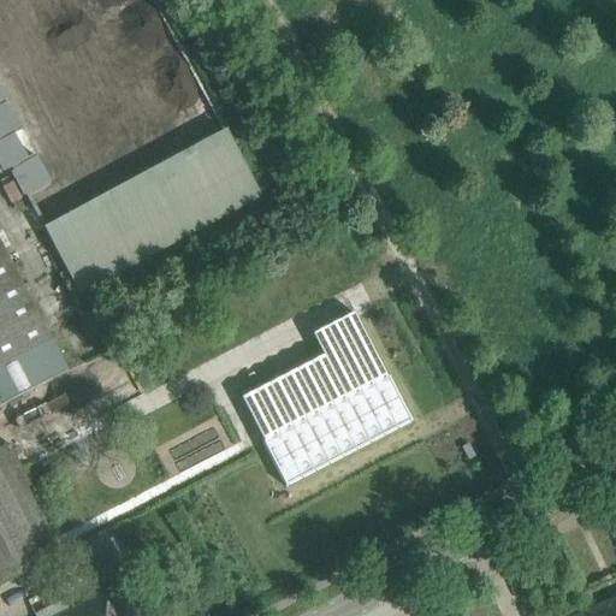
[(0,86),(0,153),(22,197),(48,184),(0,86)]
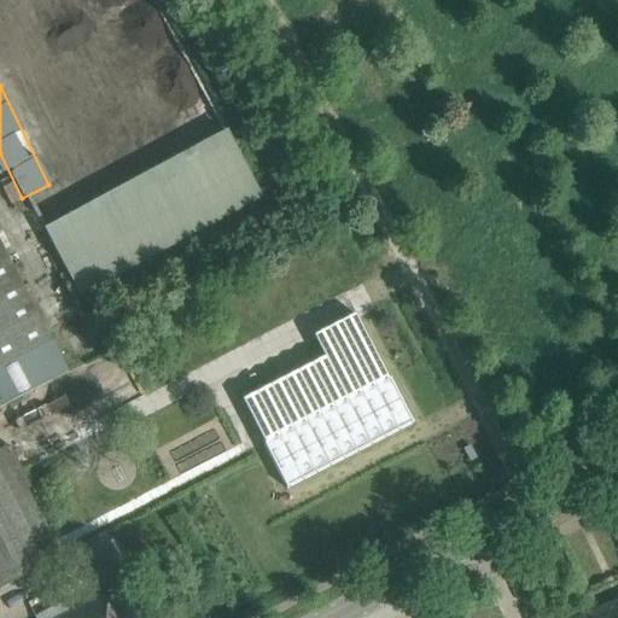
[(74,291),(262,200),(229,132),(40,222),(74,291)]
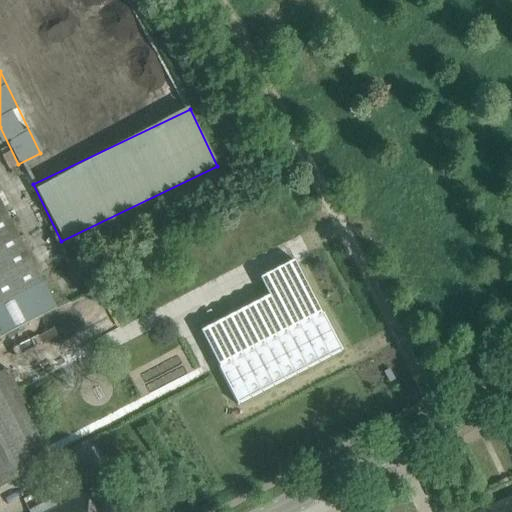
[(286,160),(276,166),(280,173),(291,168),(286,160)]
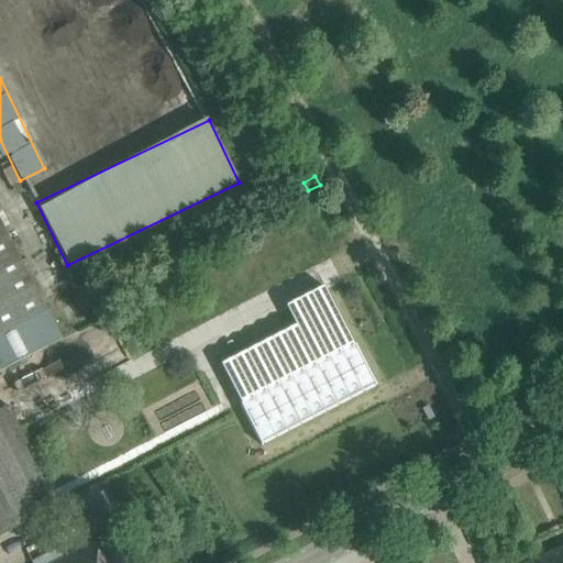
[(0,221),(0,372),(62,340),(0,221)]
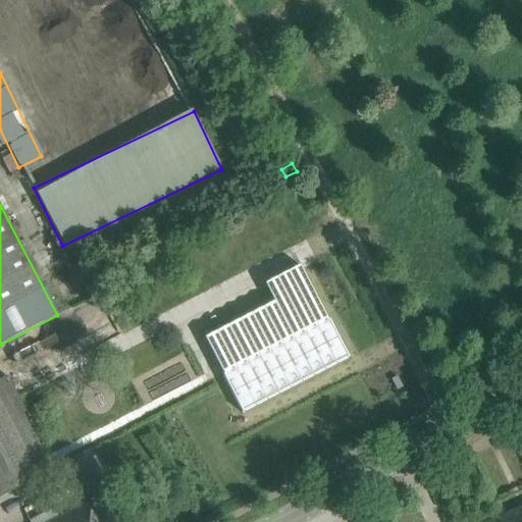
[(310,283),(273,302),(204,338),(223,375),(222,375),(242,413),(349,358),(329,320),(328,320),(310,283)]
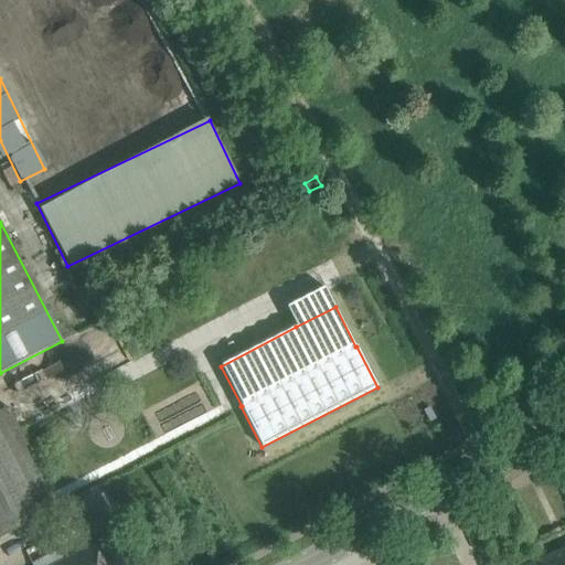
[(67,396),(32,420),(48,443),(83,418),(67,396)]
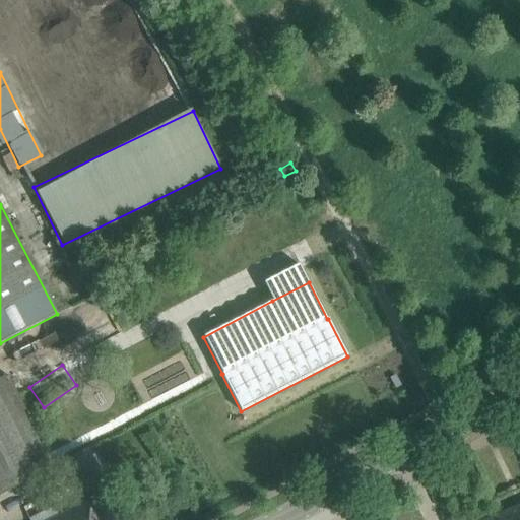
[(395,375),(390,378),(395,389),(401,386),(395,375)]
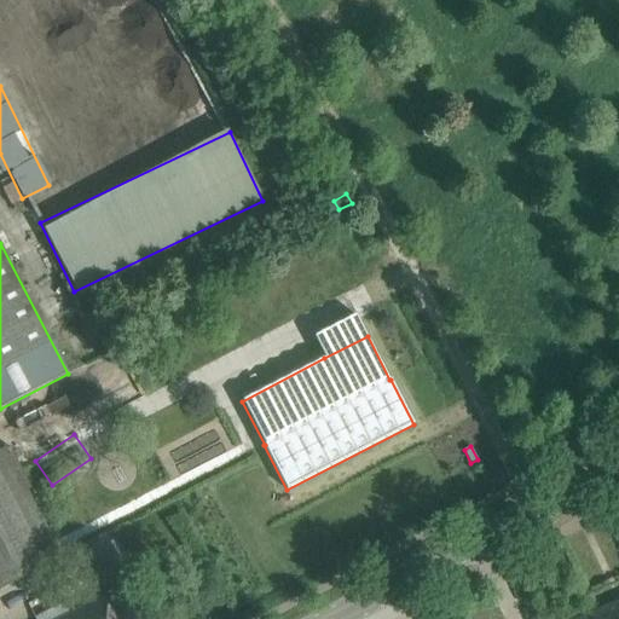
[(0,451),(0,588),(61,557),(5,449),(0,451)]
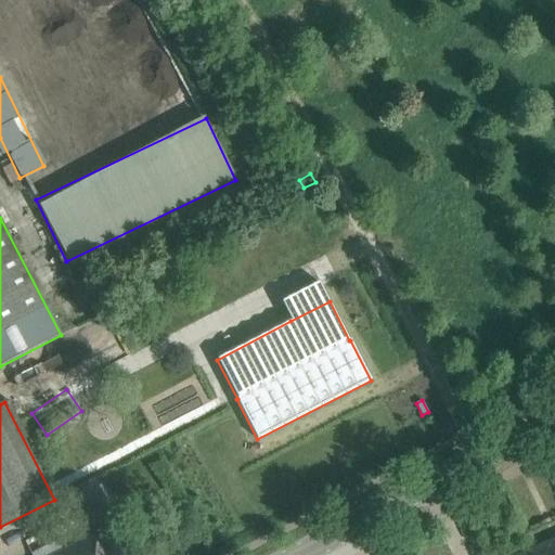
[(67,492),(87,528),(112,515),(93,479),(67,492)]
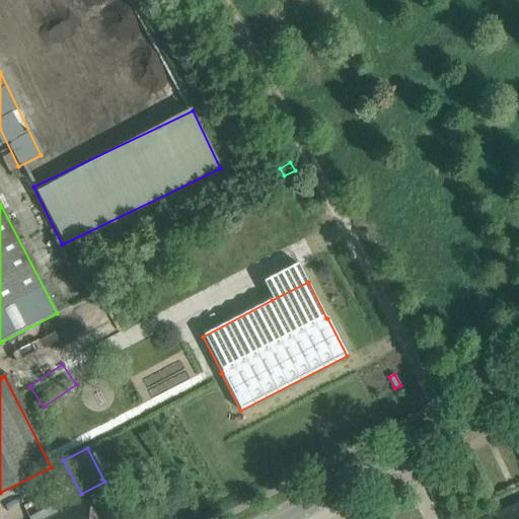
[(28,518),(94,518),(85,501),(59,515),(53,505),(28,518)]
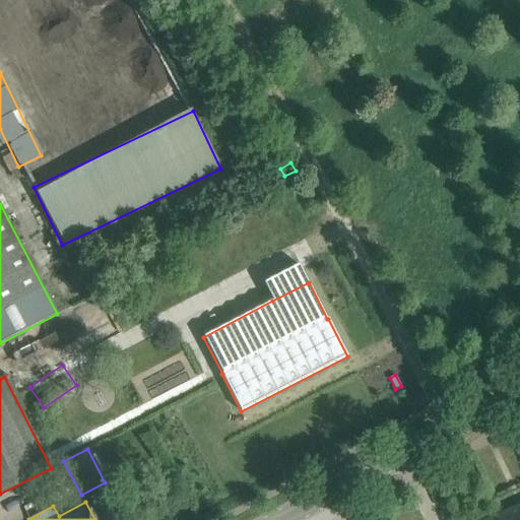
[(519,519),(519,505),(486,519),(519,519)]
